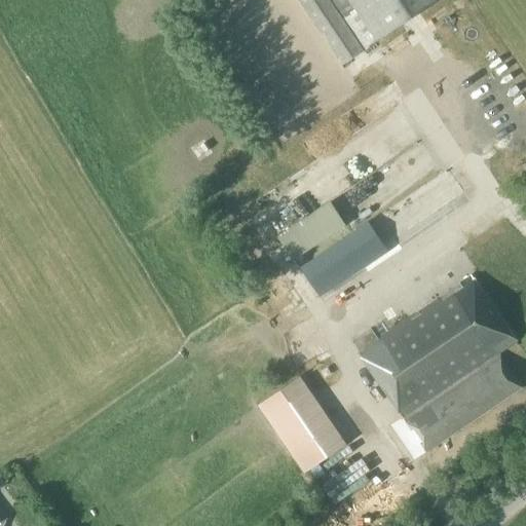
[(439,0),(297,0),(341,66),(363,50),(378,41),(439,0)]
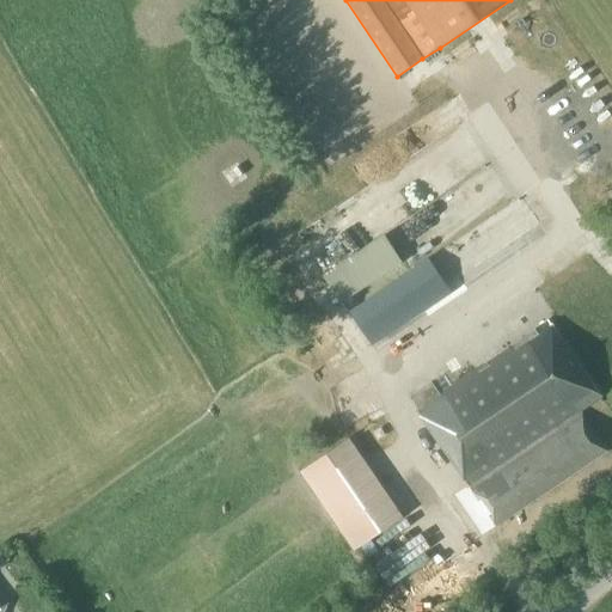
[(402,261),(384,234),(325,275),(342,300),(402,261)]
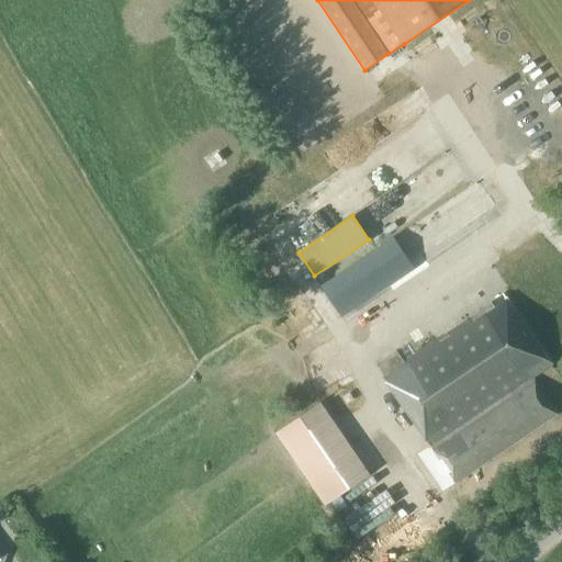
[(390,282),(370,254),(321,288),(340,316),(390,282)]
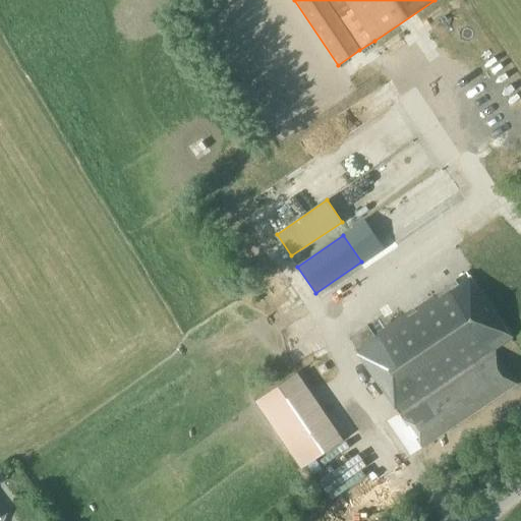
[(467,273),(374,335),(367,325),(349,337),(356,347),(355,348),(399,413),(400,412),(402,414),(400,415),(422,448),(517,383),(494,349),(512,337),(467,273)]
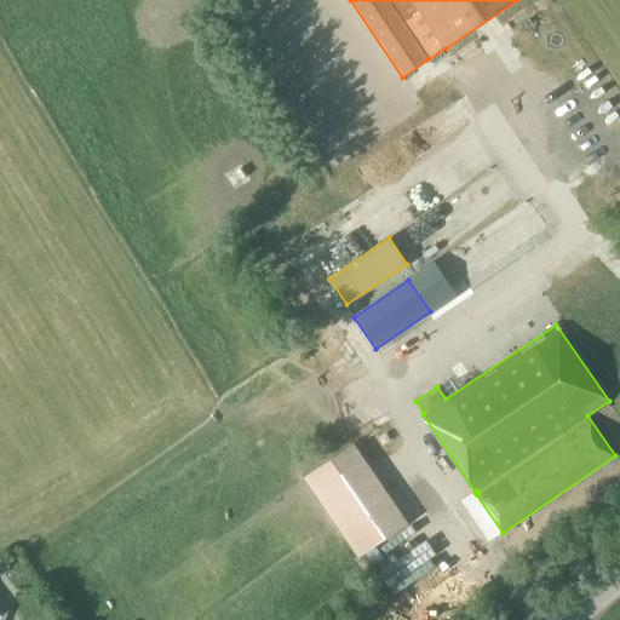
[(409,523),(354,443),(304,477),(359,557),(409,523)]
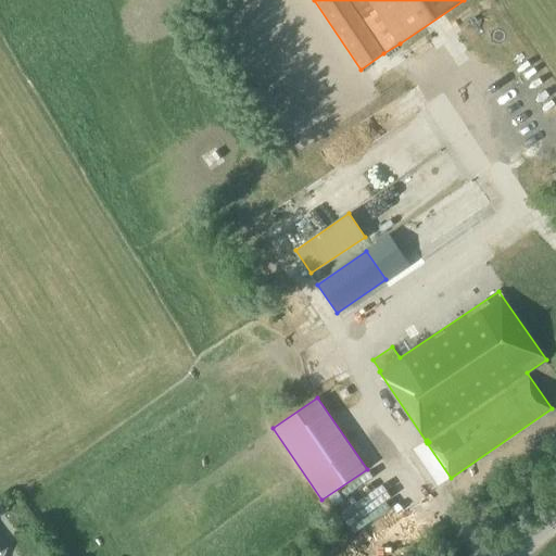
[(3,500),(0,502),(0,515),(10,508),(3,500)]
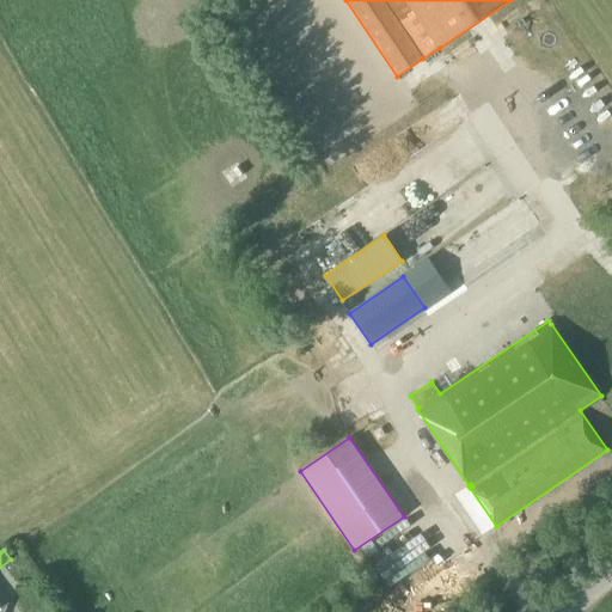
[(0,611),(0,610),(10,603),(4,595),(12,588),(0,574),(0,573),(0,611)]
